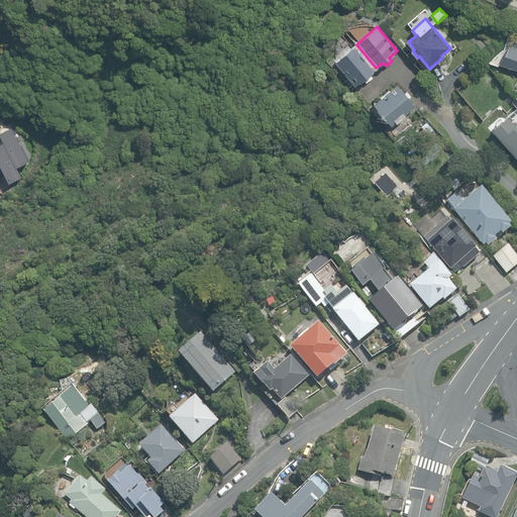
[(370,74),(376,68),(356,44),(335,62),(354,86),(363,79),(366,83),(373,77),(370,74)]
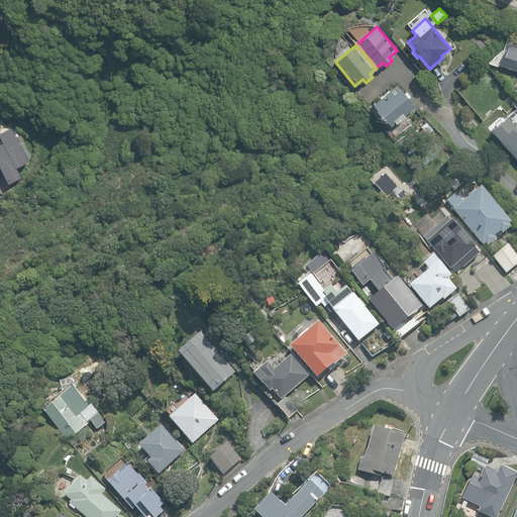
[(516,48),(509,45),(499,65),(516,71),(516,48)]
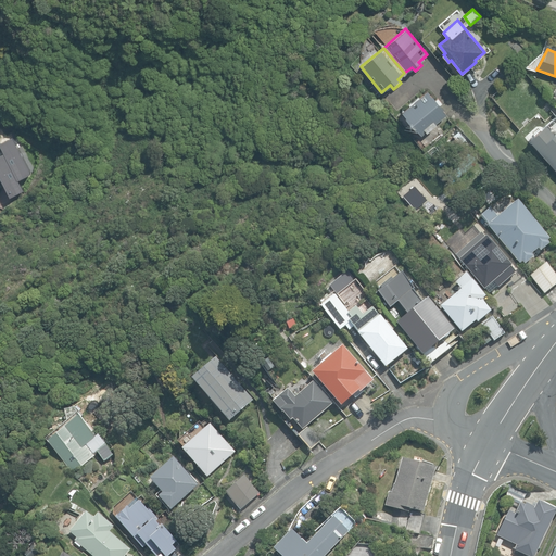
[(402,112),(421,135),(426,131),(427,133),(437,124),(436,123),(446,114),(439,105),(441,103),(437,98),(434,100),(427,91),(402,112)]
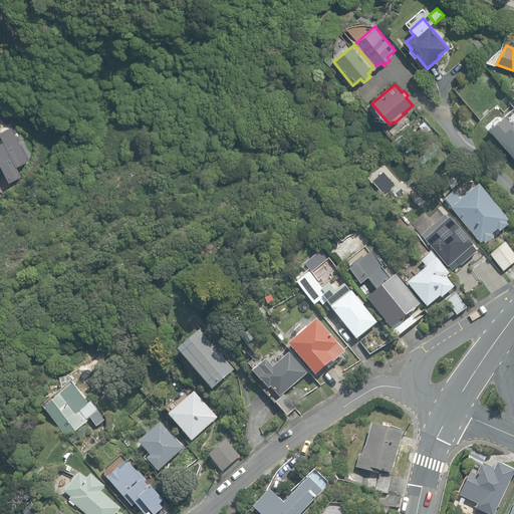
[(505,114),(489,127),(513,157),(513,122),(513,123),(505,114)]
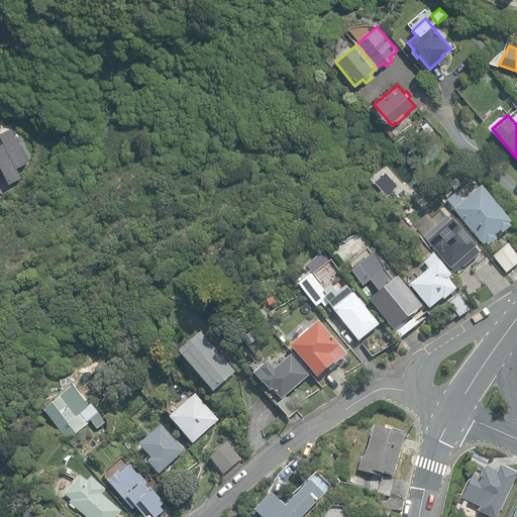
[(0,132),(4,141),(0,142),(0,163),(10,182),(22,176),(17,167),(29,161),(11,126),(0,132)]
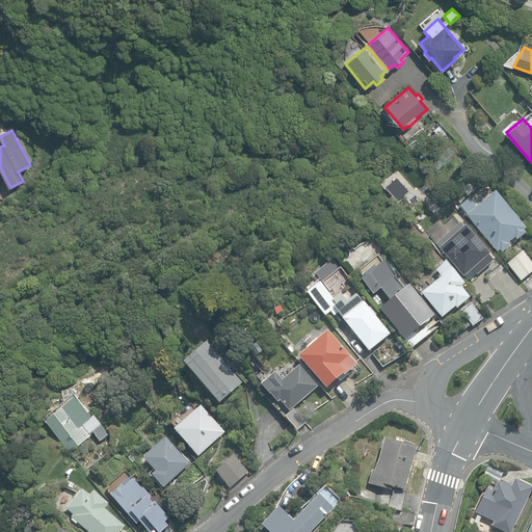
[(500,250),(502,253),(510,245),(508,243),(514,238),(516,240),(526,233),(524,231),(526,229),(496,192),(486,198),(484,195),(481,197),(484,202),(476,208),(470,200),(461,207),(469,215),(468,216),(498,253),(500,250)]
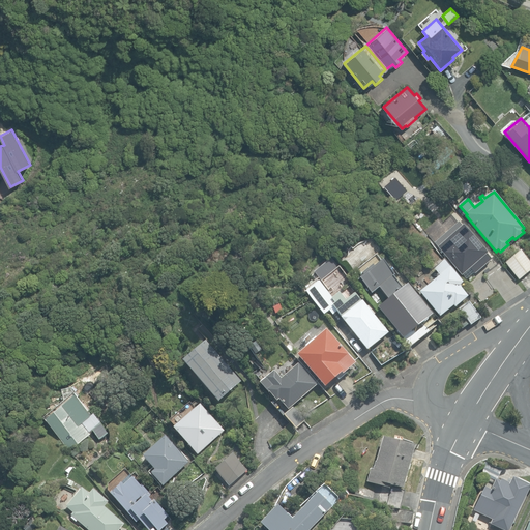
[(462,227),(458,223),(434,243),(438,247),(437,247),(462,275),(470,269),(474,274),(491,260),(487,255),(487,254),(463,226),(462,227)]
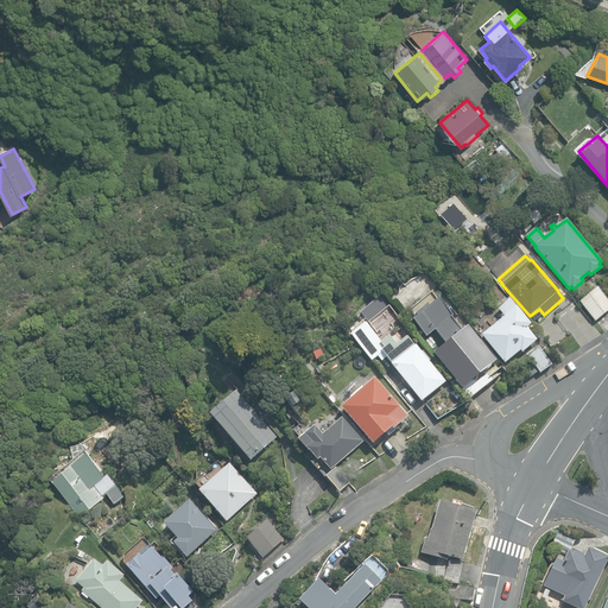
[(581,303),(596,321),(607,310),(607,301),(599,289),(581,303)]
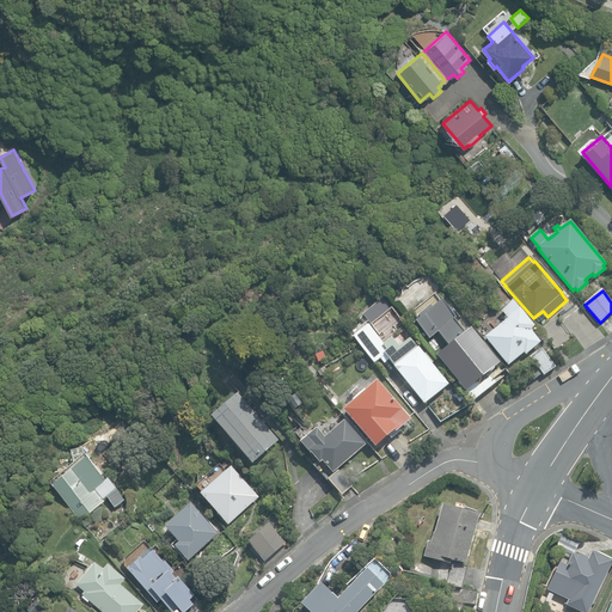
[(439,301),(434,294),(411,313),(416,319),(414,322),(429,340),(438,332),(448,347),(438,355),(466,391),(469,389),(477,399),(488,393),(479,380),(500,362),(471,328),(467,331),(464,326),(461,328),(454,318),(456,317),(441,299),(439,301)]
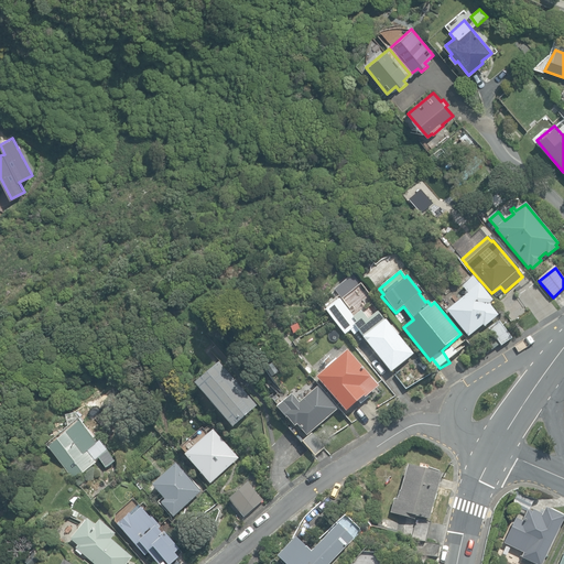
[(447,311),(468,337),(483,325),(485,327),(498,316),(488,304),(492,302),(479,285),(478,285),(473,279),(463,286),(468,294),(447,311)]
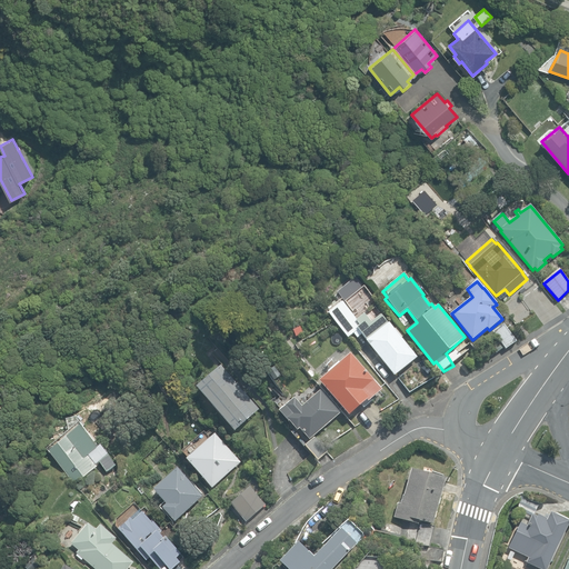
[(357,319),(342,302),(328,313),(348,338),(353,333),(357,338),(361,335),(367,340),(366,340),(393,376),(417,357),(389,322),(388,322),(381,315),(370,322),(363,313),(357,319)]
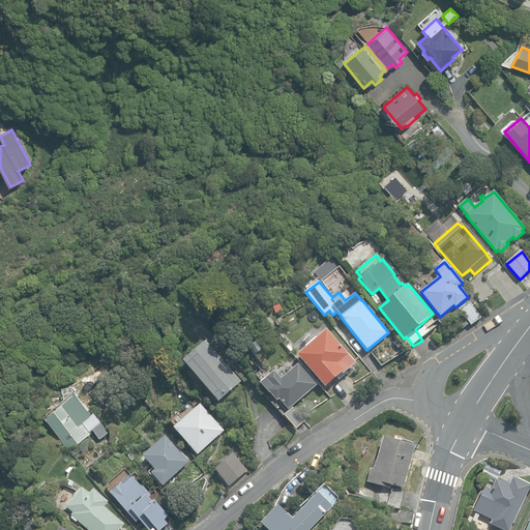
[(461,307),(471,324),(480,318),(470,301),(461,307)]
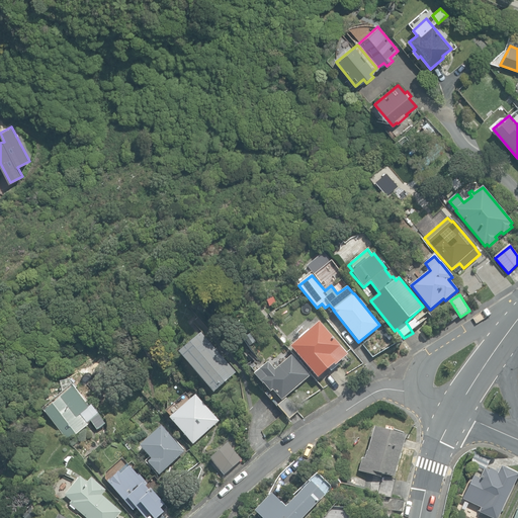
[(448,316),(452,321),(459,317),(455,311),(448,316)]
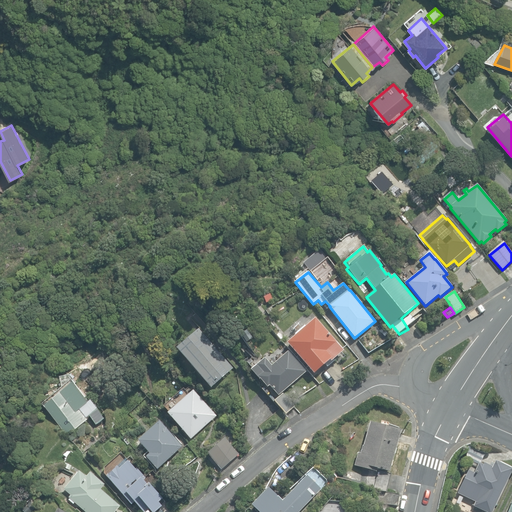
[(288,343),(314,374),(331,360),(332,361),(343,351),(315,319),(288,343)]
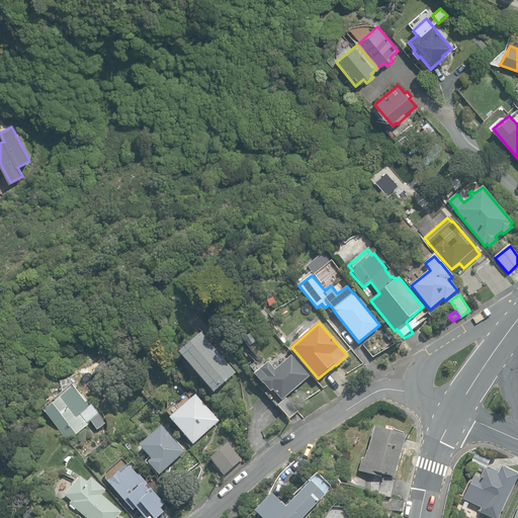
[(253,332),(244,338),(249,346),(258,340),(253,332)]
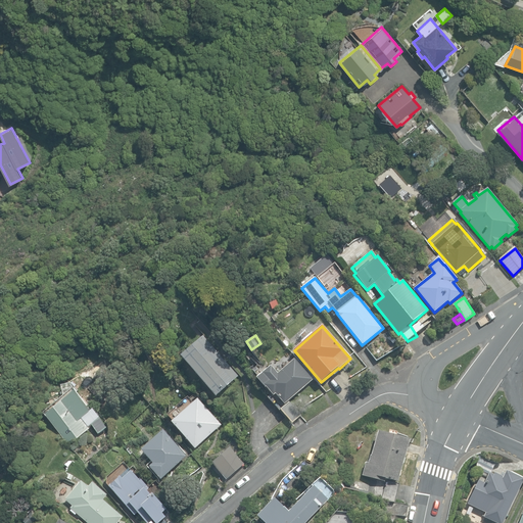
[(181,358),(217,396),(238,376),(203,337),(181,358)]
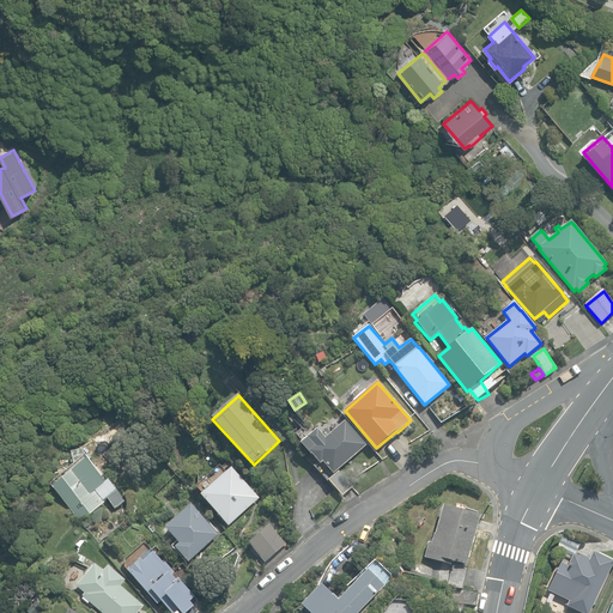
[(323,461),(334,473),(368,445),(346,420),(329,436),(323,430),(321,432),(317,429),(302,443),(311,454),(321,463),(323,461)]
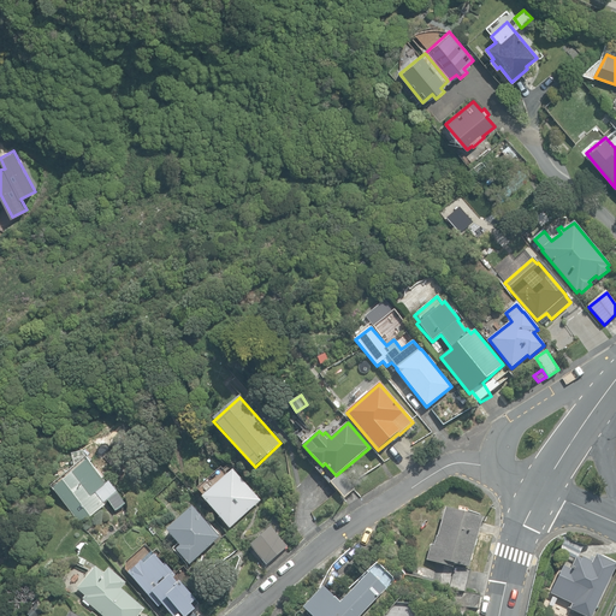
[(54,490),(81,523),(105,505),(96,493),(105,486),(87,463),(54,490)]
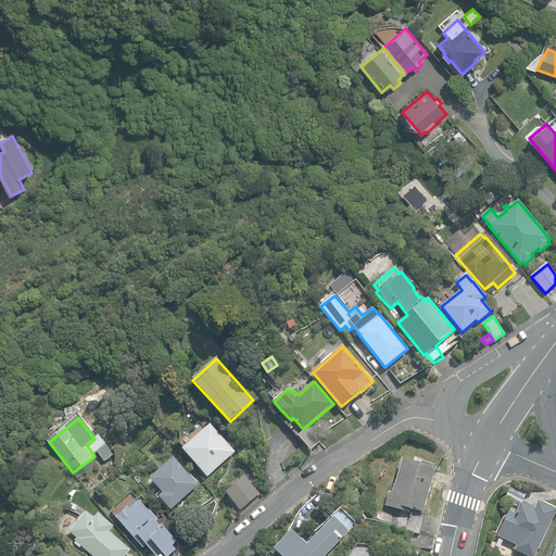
[(184,450),(207,476),(236,451),(211,425),(184,450)]
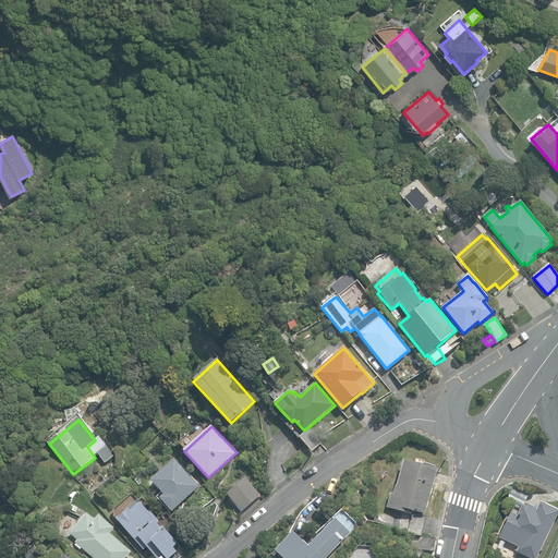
[(299,436),(312,451),(320,443),(307,428),(299,436)]
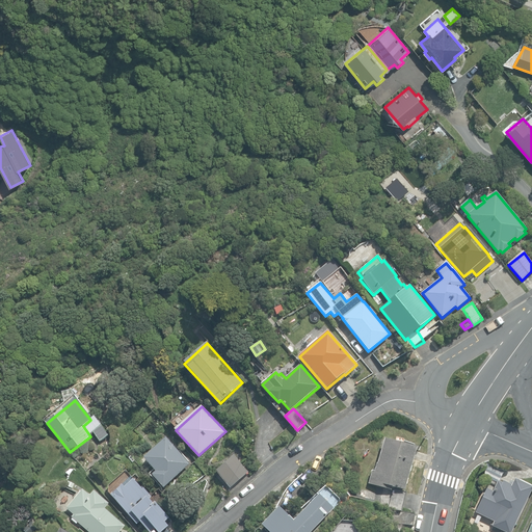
[(94,432),(100,442),(108,435),(102,426),(94,432)]
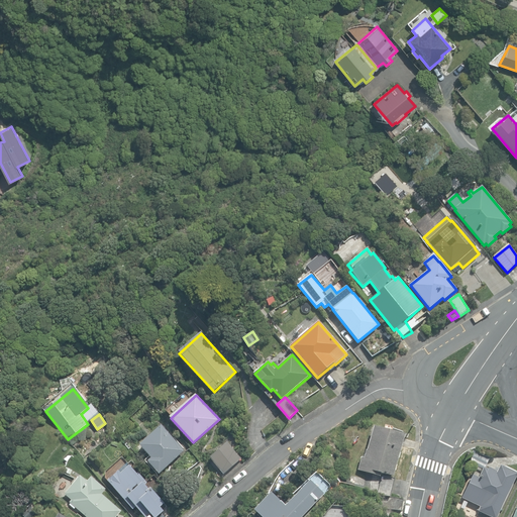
[(147,461),(160,474),(185,451),(182,447),(162,426),(140,445),(151,457),(147,461)]
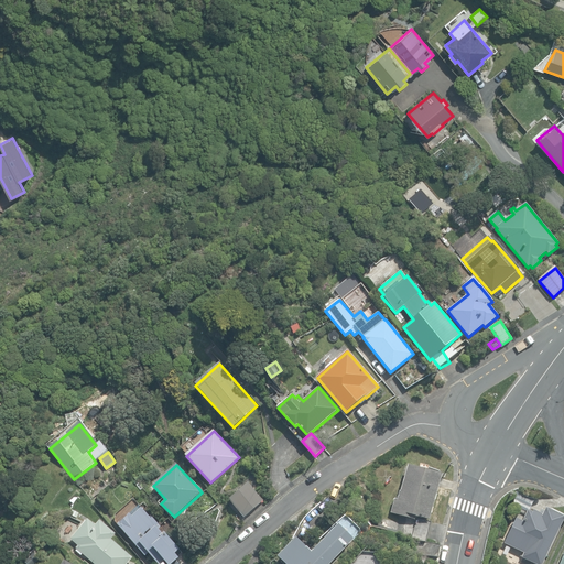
[(390,512),(415,520),(416,516),(429,519),(442,475),(409,465),(400,492),(399,491),(397,500),(394,499),(390,512)]
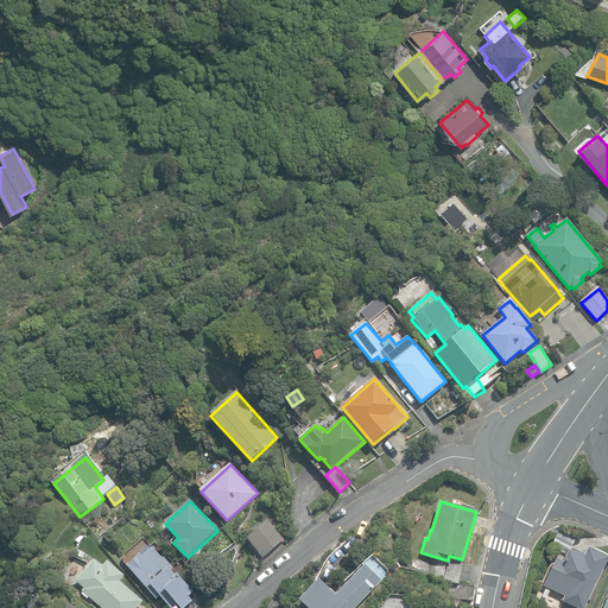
[(247,538),(264,557),(285,539),(267,520),(247,538)]
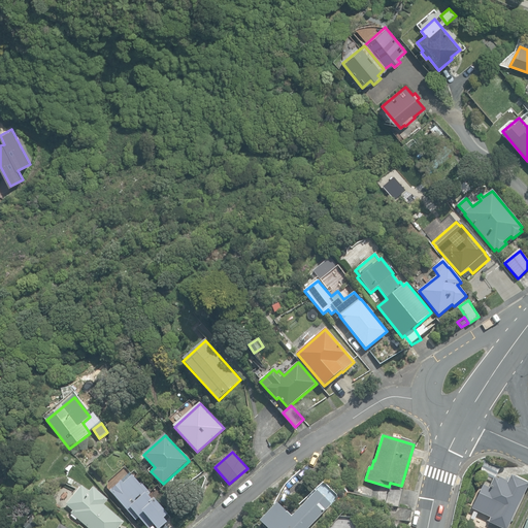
[(481,472),(493,479),(494,477),(495,477),(500,467),(483,459),(481,472)]
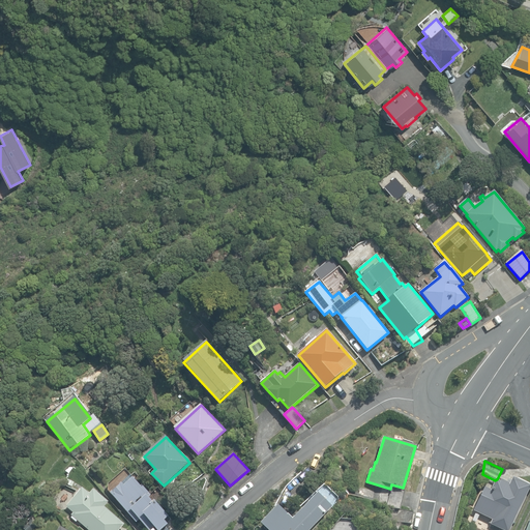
[(156,529),(159,529),(167,524),(165,521),(170,517),(156,501),(153,503),(147,496),(146,490),(133,476),(124,484),(122,482),(110,493),(125,510),(130,510),(147,529),(150,529),(154,527),(156,529)]
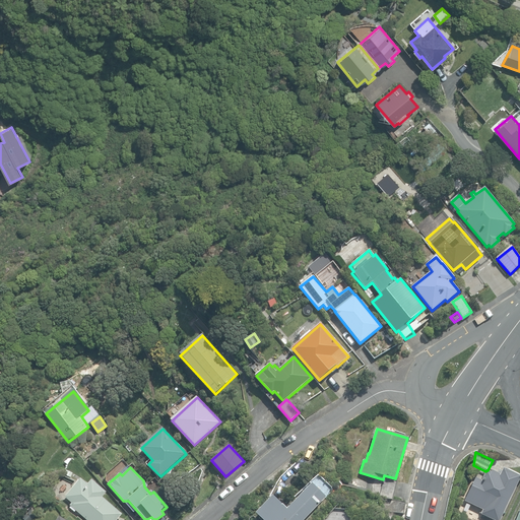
[(480,513),(494,519),(499,519),(519,477),(519,475),(504,467),(503,471),(500,469),(498,472),(493,470),(492,472),(488,471),(488,470),(486,470),(486,471),(485,472),(481,480),(475,477),(465,500),(483,508),(480,513)]
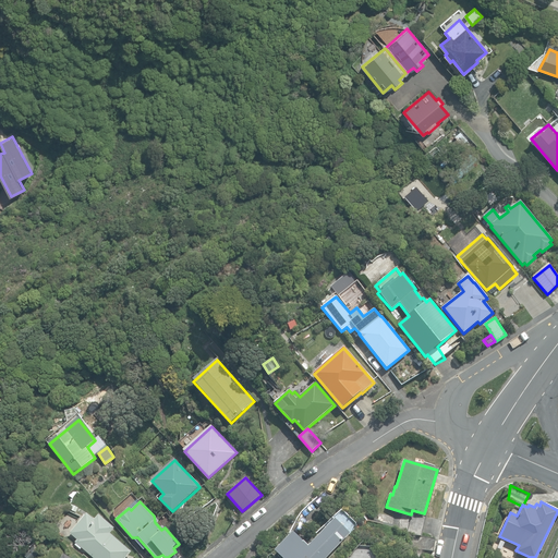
[(408,532),(421,535),(426,517),(412,512),(408,532)]
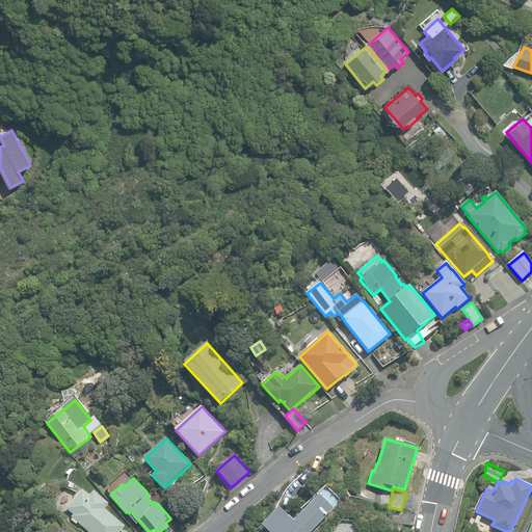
[(73,517),(89,531),(120,531),(125,526),(105,508),(109,504),(95,491),(90,497),(83,490),(68,509),(75,514),(73,517)]
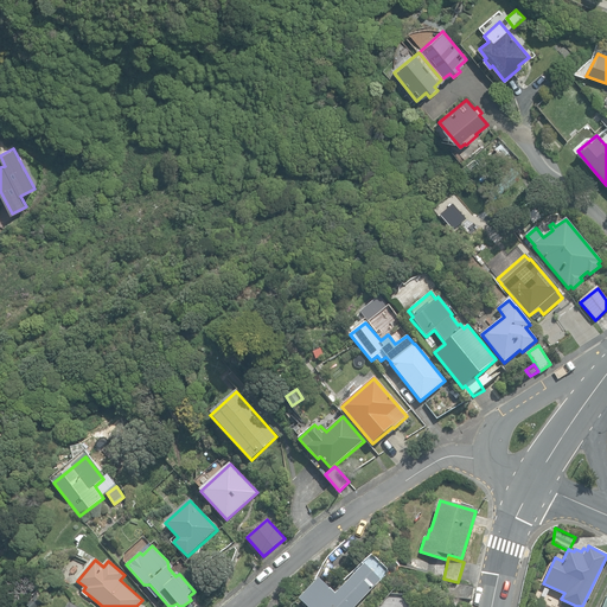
[(299,600),(306,606),(355,606),(382,580),(365,564),(336,595),(319,580),(299,600)]
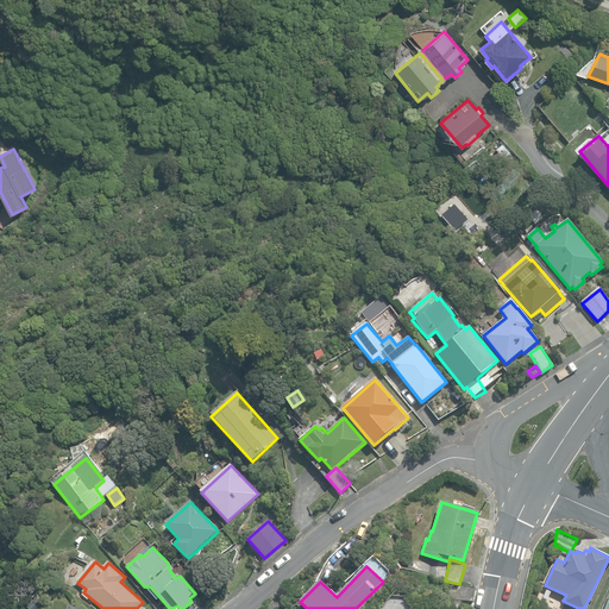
[(447,597),(472,602),(475,588),(450,584),(447,597)]
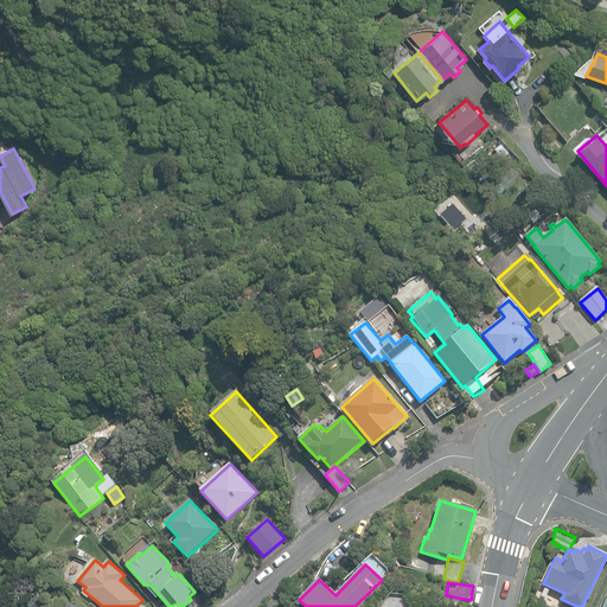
[(29,606),(38,606),(43,602),(36,595),(26,605),(29,606)]
